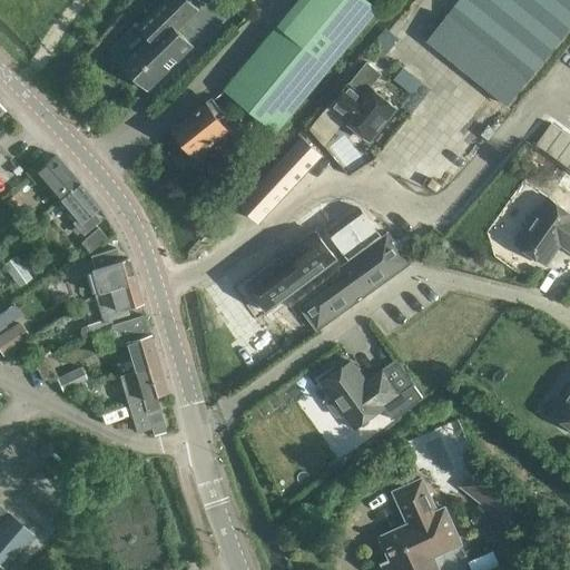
[(193,46),(177,30),(198,10),(188,0),(166,0),(139,27),(150,38),(124,65),(148,89),(193,46)]
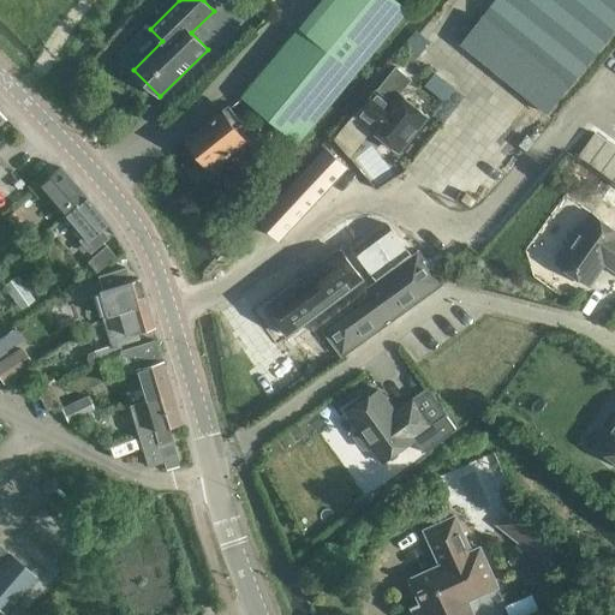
[(203,0),(214,11),(224,0),(203,0)]
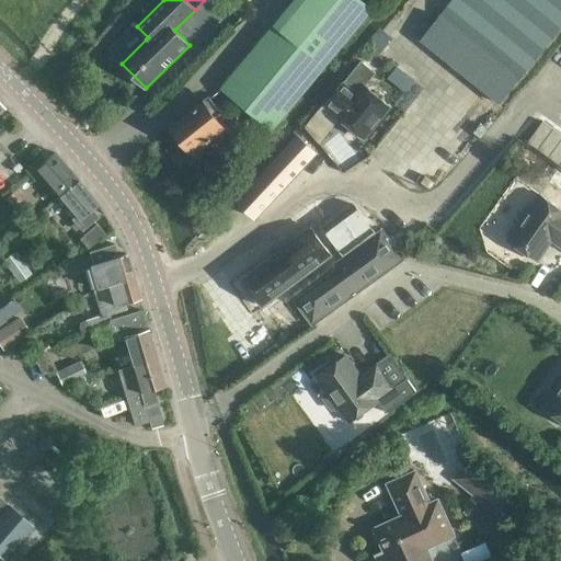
[(273,129),(373,9),(362,0),(295,0),(221,88),(273,129)]
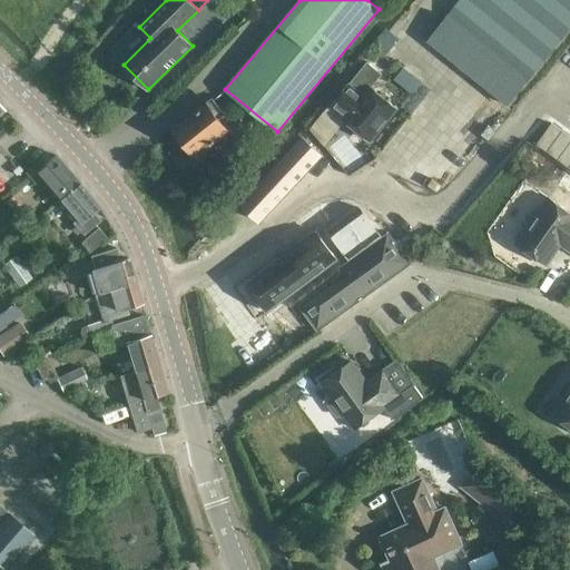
[(508,105),(569,27),(569,0),(459,0),(428,40),(508,105)]
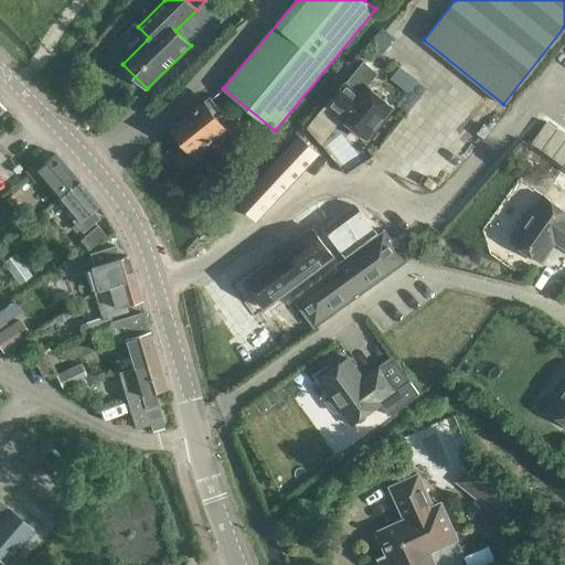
[(370,43),(383,54),(397,35),(385,24),(370,43)]
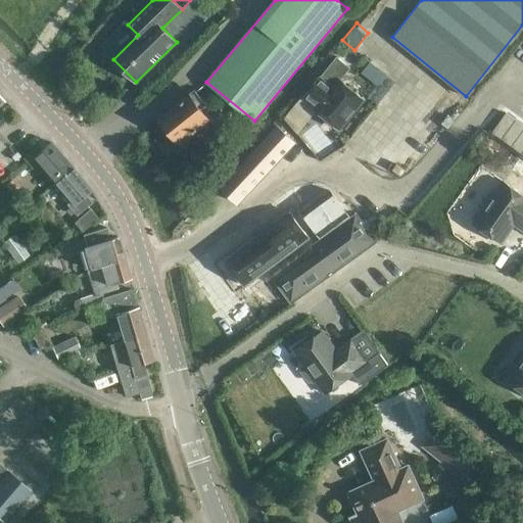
[(337,56),(304,96),(318,106),(316,109),(340,129),(355,109),(364,99),(340,81),(350,67),(337,56)]
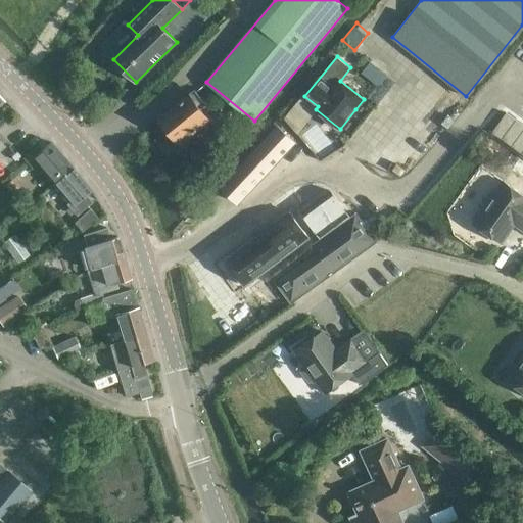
[(209,120),(199,108),(204,104),(194,91),(160,119),(171,133),(171,137),(174,140),(178,141),(180,143),(209,120)]
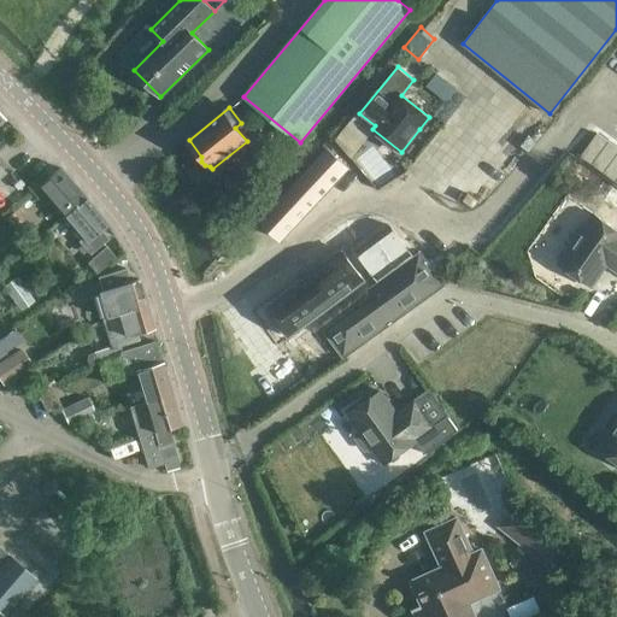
[(592,165),(609,141),(598,133),(581,157),(592,165)]
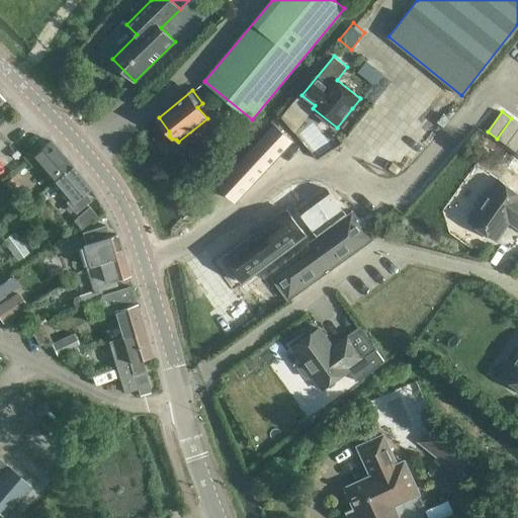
[(507,146),(517,130),(517,123),(511,118),(497,139),(507,146)]
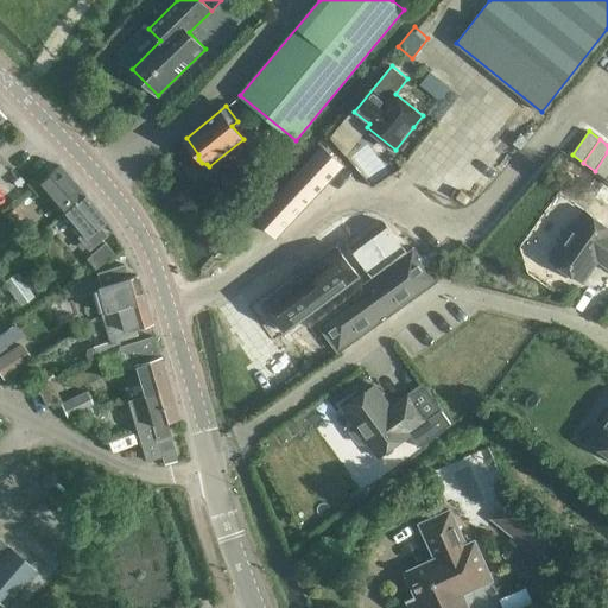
[(277,236),(343,166),(323,146),(257,217),(277,236)]
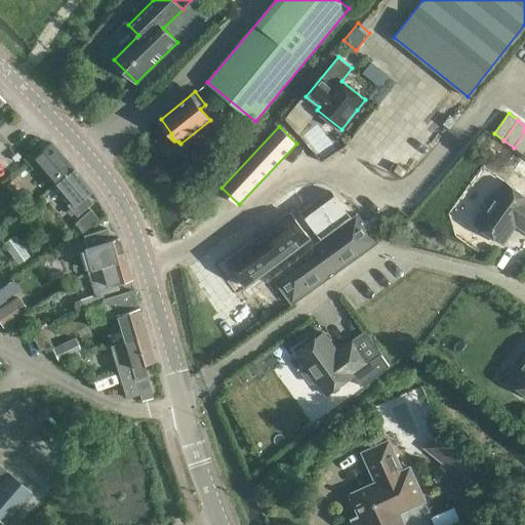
[(524,155),(524,153),(524,131),(514,148),(524,155)]
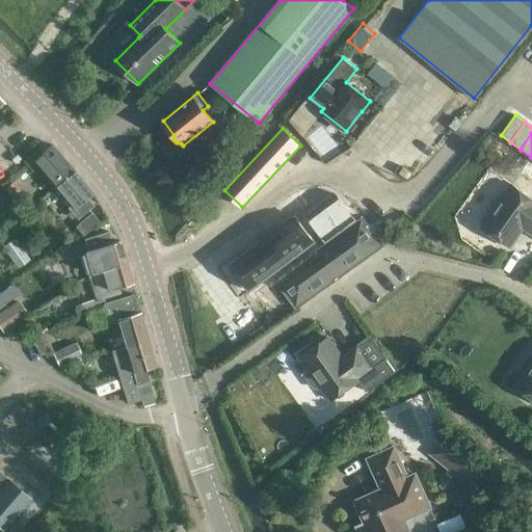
[(74,171),(51,144),(41,154),(36,149),(23,161),(32,171),(38,166),(56,187),(74,171)]
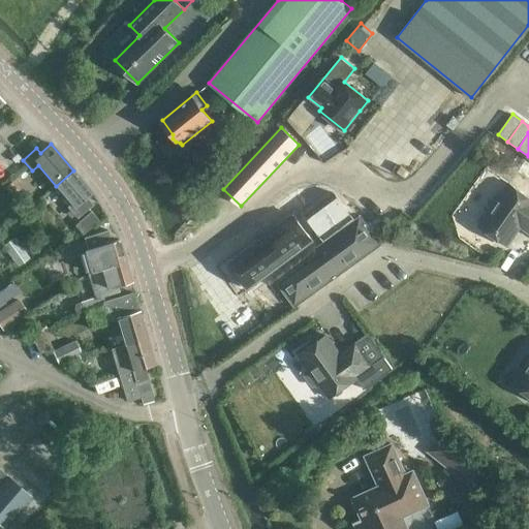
[(86,197),(91,192),(92,192),(73,170),(56,186),(71,204),(66,208),(76,219),(93,205),(86,197)]
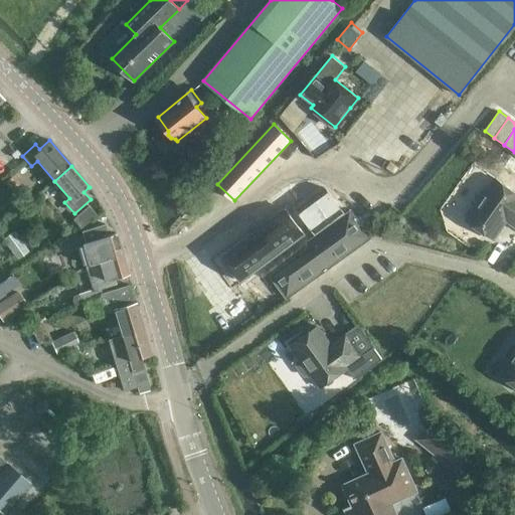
[(22,180),(12,168),(2,176),(12,188),(22,180)]
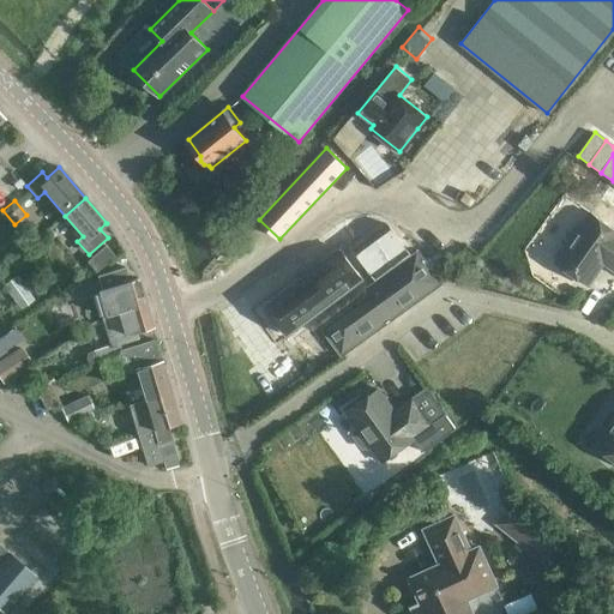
[(613,228),(591,212),(579,230),(576,228),(572,228),(564,239),(565,244),(569,246),(555,263),(588,286),(605,263),(613,269),(613,228)]
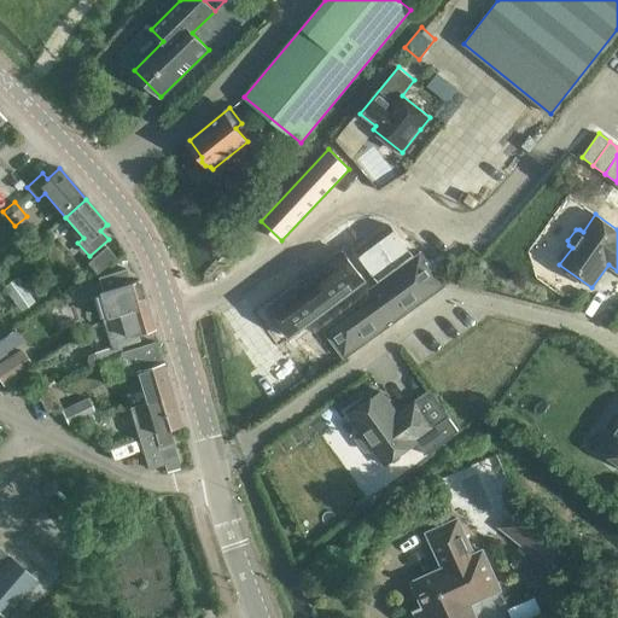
[(374,238),(357,250),(380,280),(396,267),(412,255),(390,226),(374,238)]
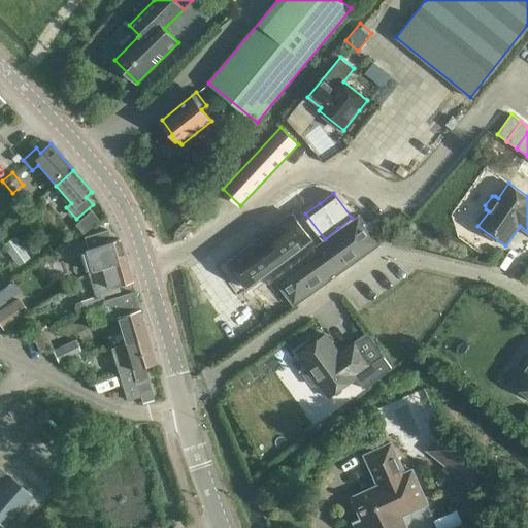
[(83,234),(99,221),(91,211),(75,225),(83,234)]
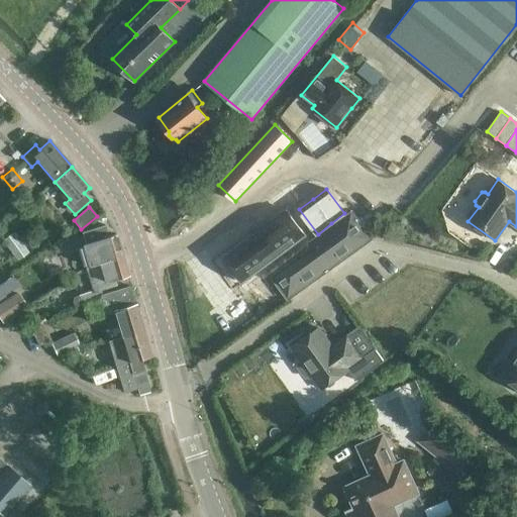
[(271,219),(220,259),(239,283),(299,236),(301,234),(283,210),(280,212),(271,219)]
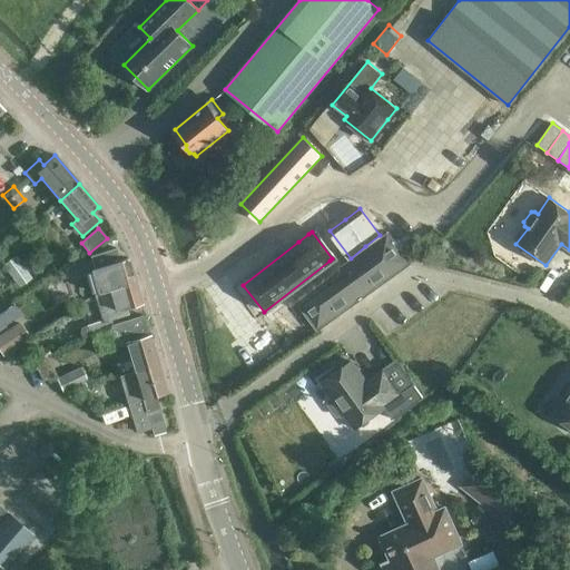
[(317,330),(410,263),(389,233),(341,267),(345,273),(301,305),(317,330)]
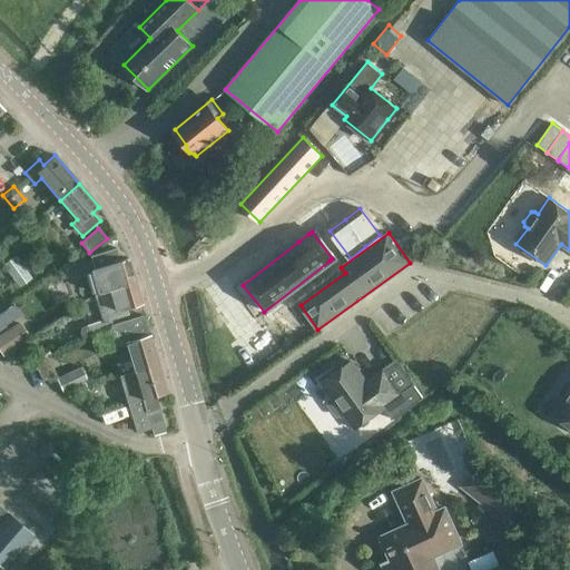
[(135,281),(128,258),(120,261),(116,248),(89,256),(92,268),(89,269),(97,293),(98,292),(135,281)]
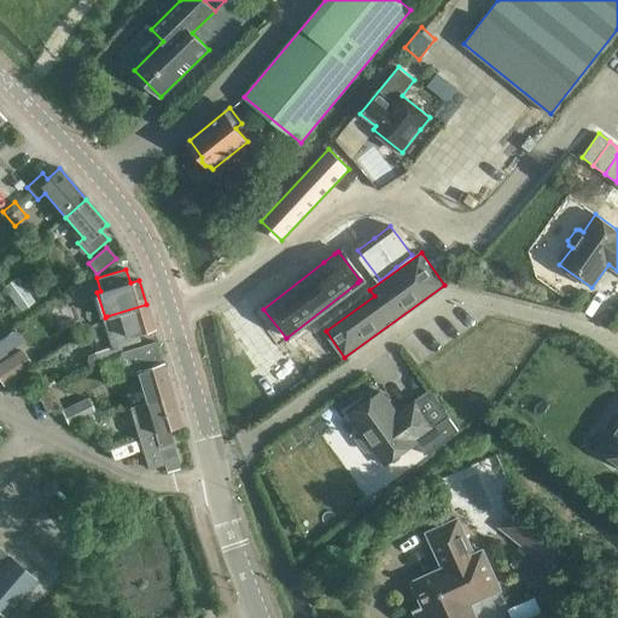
[(35,301),(17,277),(3,287),(21,312),(35,301)]
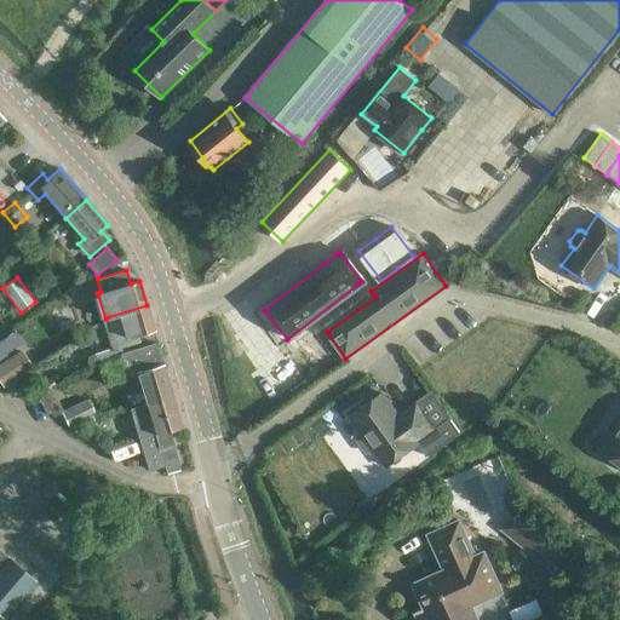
[(154,329),(147,305),(107,317),(115,348),(138,342),(137,336),(154,329)]
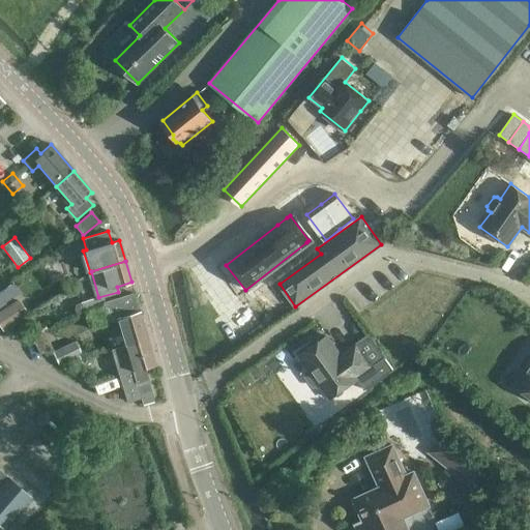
[(108,321),(118,318),(125,345),(148,339),(140,312),(138,313),(133,294),(97,303),(96,297),(80,302),(82,313),(104,306),(108,321)]
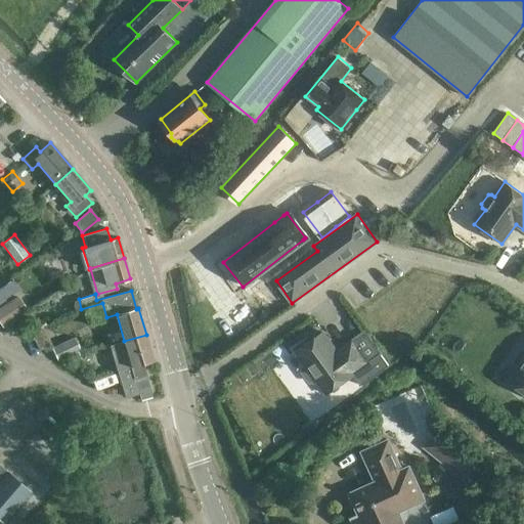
[(0,322),(2,325),(27,310),(18,297),(0,309),(0,322)]
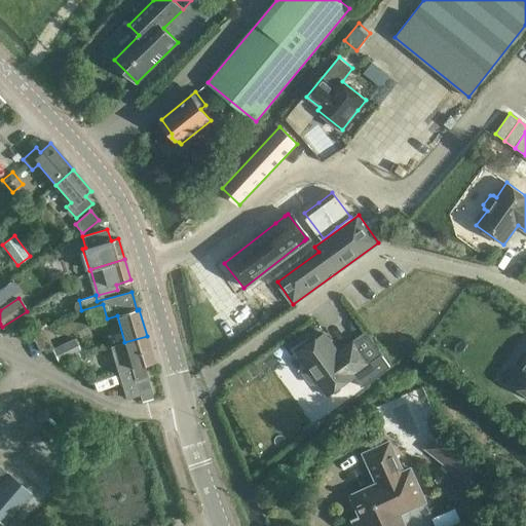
[(32,317),(29,311),(22,316),(25,322),(32,317)]
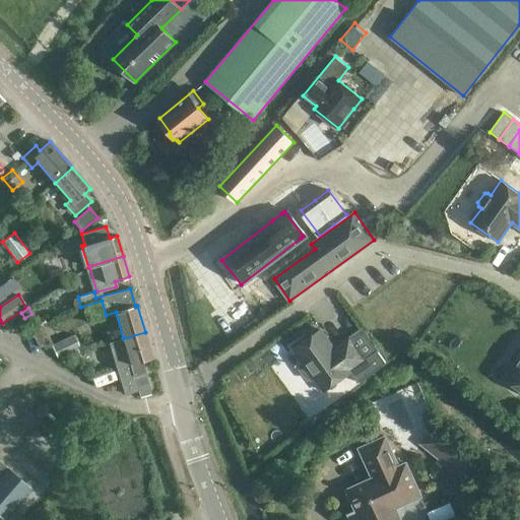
[(47,324),(44,318),(36,322),(39,328),(47,324)]
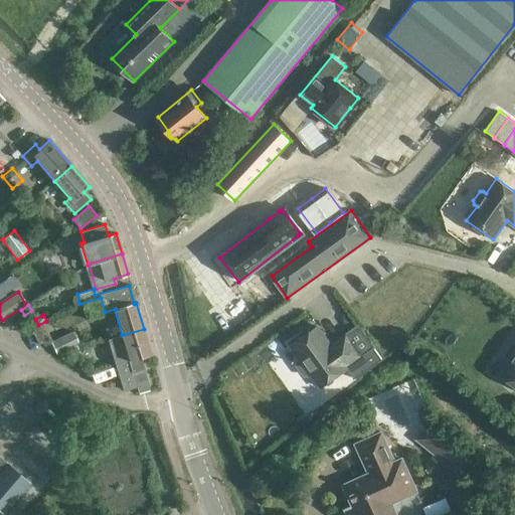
[(346,366),(361,356),(346,335),(332,346),(318,326),(291,345),(301,360),(299,362),(298,365),(305,374),(308,375),(311,373),(321,387),(348,368),(346,366)]
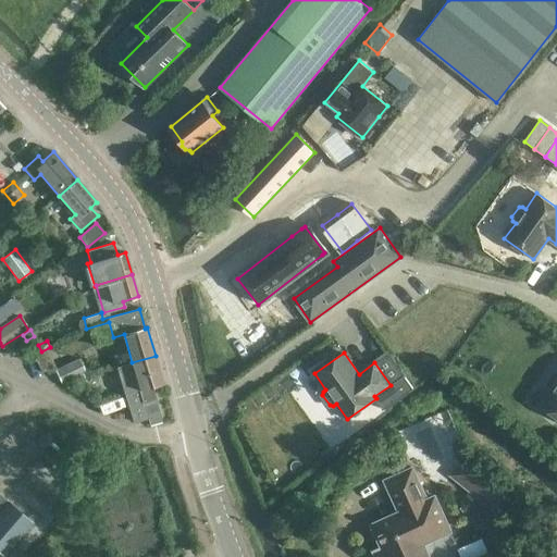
[(163,384),(156,356),(132,362),(139,388),(140,391),(138,391),(141,403),(143,403),(156,399),(152,386),(163,384)]
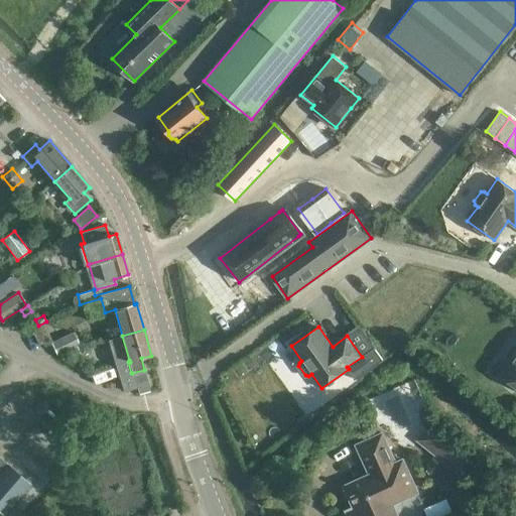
[(56,355),(79,344),(74,333),(51,343),(56,355)]
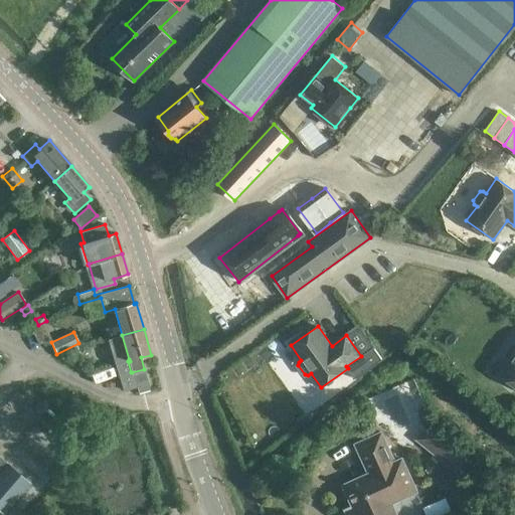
[(514,345),(513,346),(507,355),(507,358),(510,361),(500,375),(514,385),(514,345)]
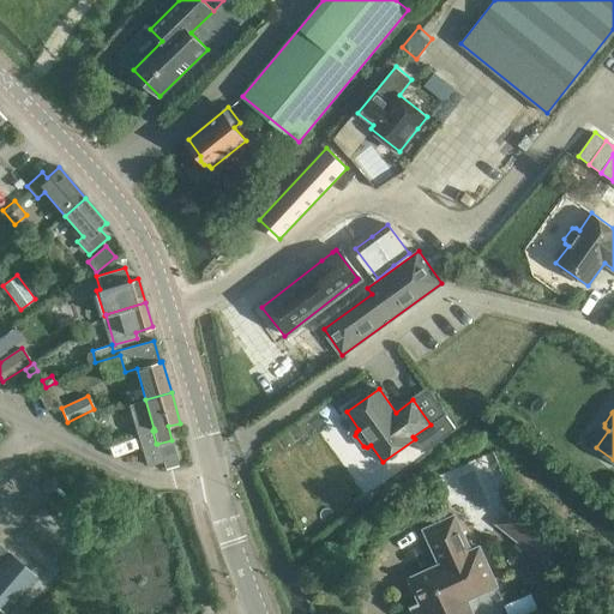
[(162,461),(157,444),(156,444),(152,431),(155,431),(154,428),(138,433),(148,464),(162,461)]
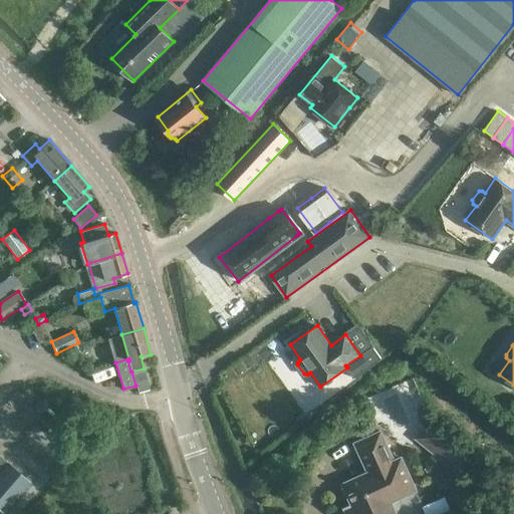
[(144,368),(132,371),(136,386),(138,393),(150,389),(144,368)]
